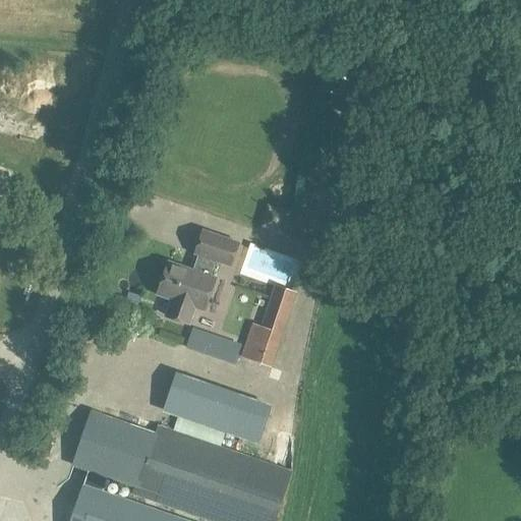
[(197,256),(192,272),(168,263),(157,295),(171,300),(166,315),(189,324),(195,306),(205,310),(215,279),(211,278),(216,263),(231,268),(240,242),(203,229),(193,255),(197,256)]
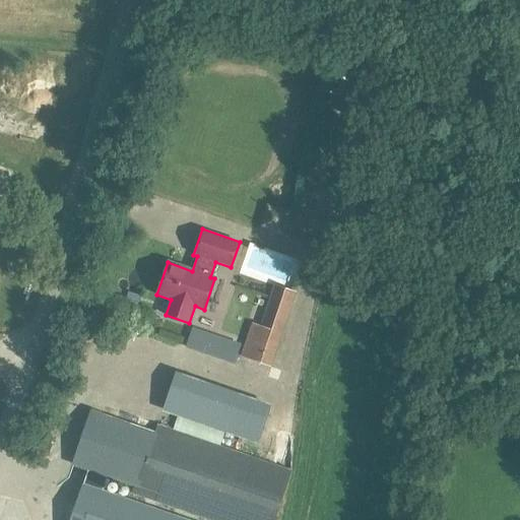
[(274,285),(261,327),(281,333),(295,291),(274,285)]
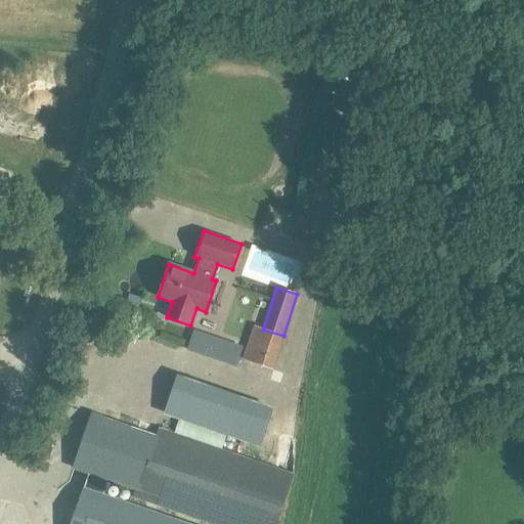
[(242,374),(264,382),(276,347),(255,339),(242,374)]
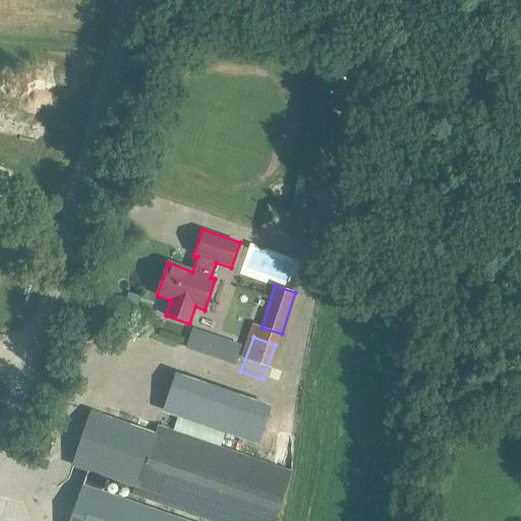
[(222,353),(219,364),(241,369),(243,358),(222,353)]
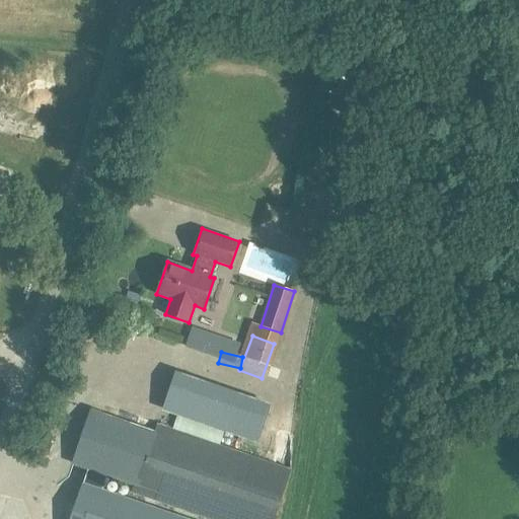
[(176,373),(162,411),(260,444),(273,404),(176,371),(176,373)]
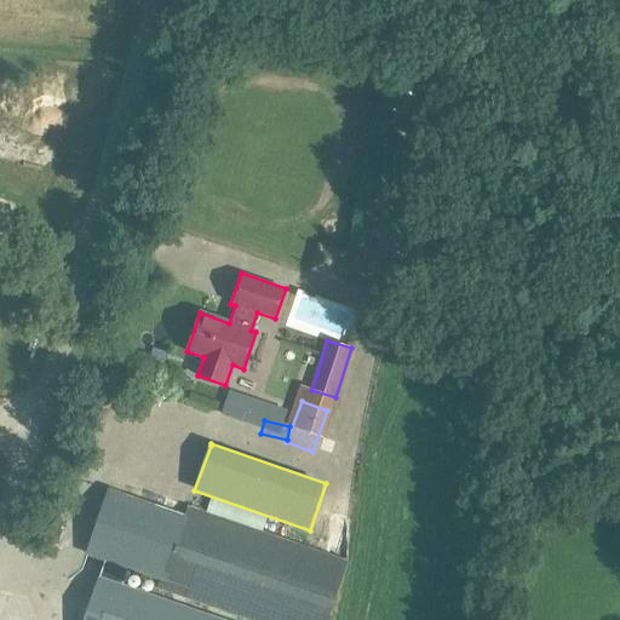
[(110,488),(89,552),(107,558),(101,575),(122,584),(128,566),(166,579),(164,586),(257,619),(327,619),(348,563),(191,506),(188,516),(110,488)]
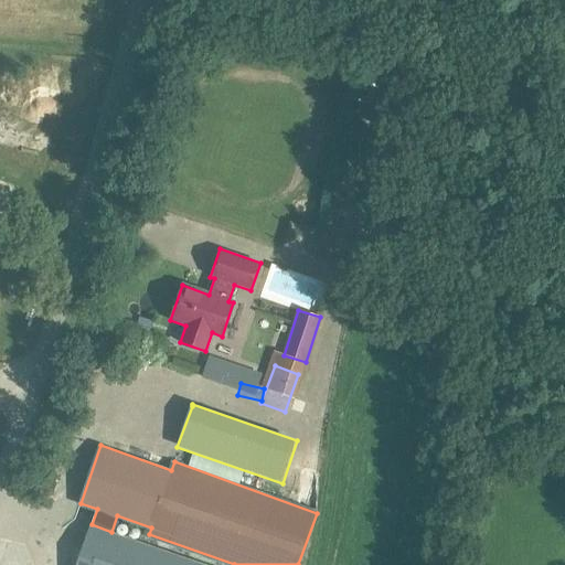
[(204,564),(112,532),(92,524),(76,564),(204,564)]
